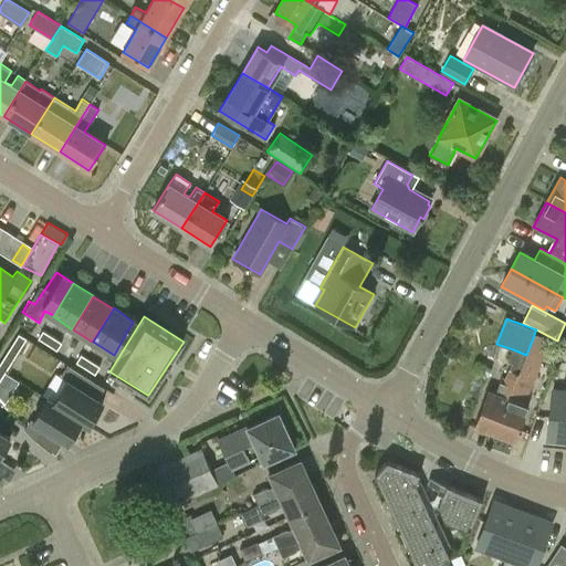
[(549,338),(535,332),(526,355),(496,436),(515,442),(528,406),(525,405),(549,338)]
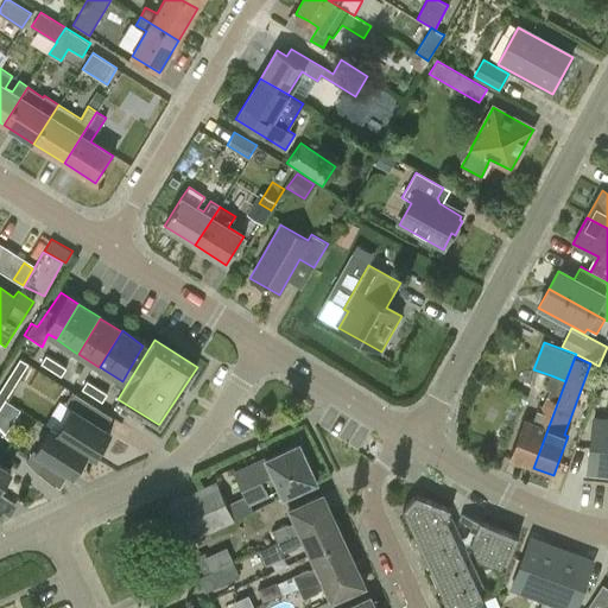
[(0,388),(0,424),(7,429),(20,407),(6,398),(27,363),(19,358),(0,388)]
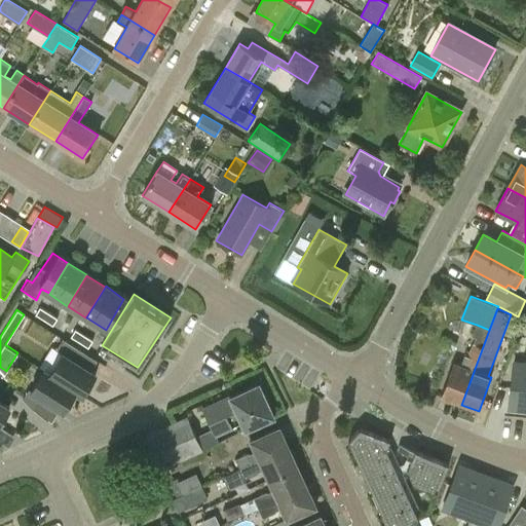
[(461,405),(489,330),(477,325),(472,337),(475,338),(463,367),(455,364),(443,398),(461,405)]
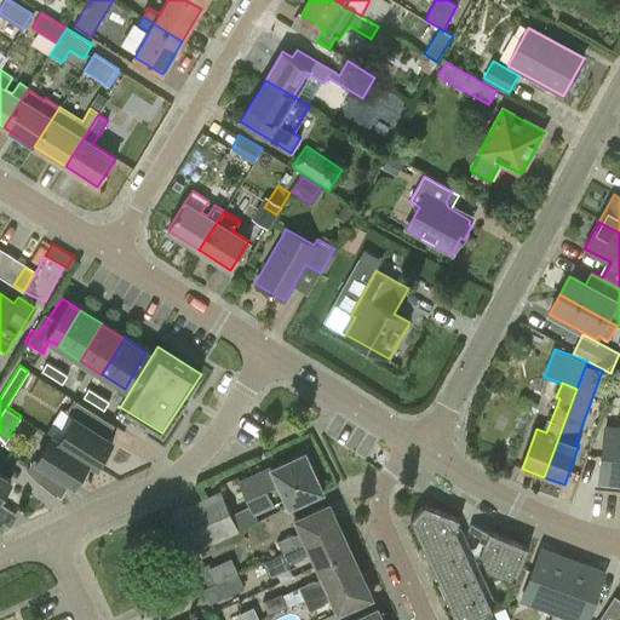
[(73,420),(58,442),(97,466),(112,441),(85,426),(93,413),(73,401),(67,413),(73,420)]
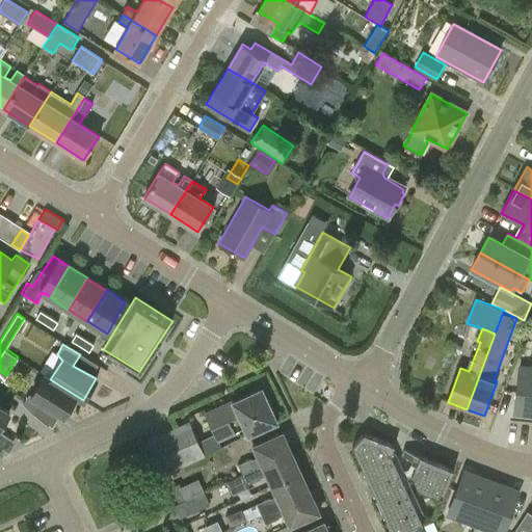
[(512,411),(531,414),(531,368),(519,367),(512,411)]
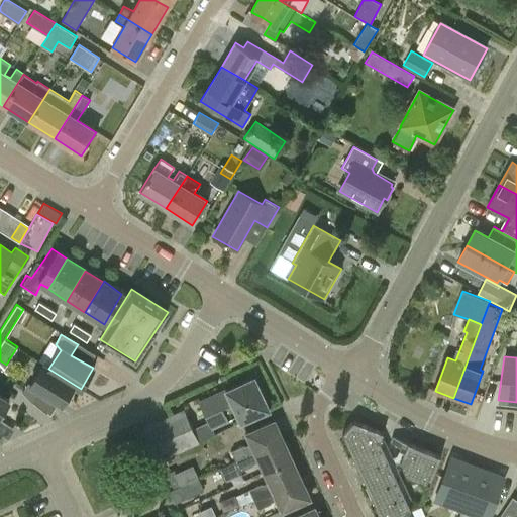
[(39,391),(63,405),(74,386),(48,369),(41,365),(29,385),(27,384),(22,392),(32,402),(39,391)]
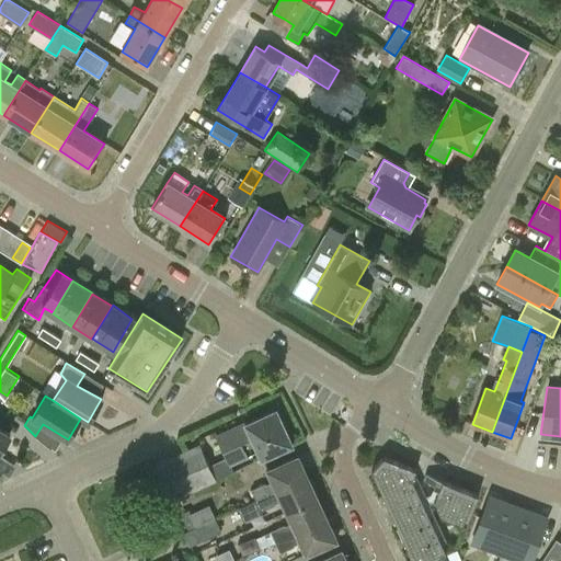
[(272,411),(215,437),(228,465),(258,451),(261,459),(293,445),(277,413),(272,411)]
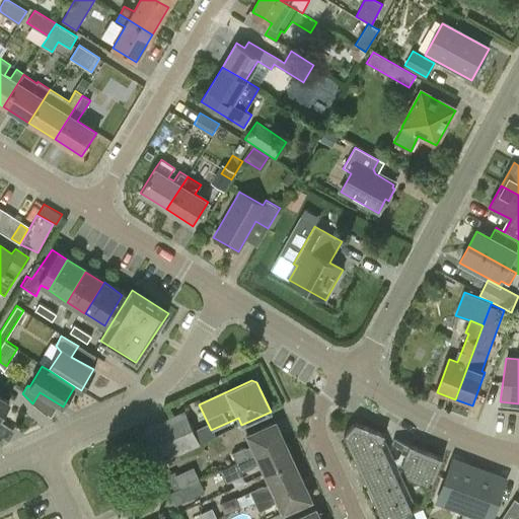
[(0,416),(9,402),(0,396),(0,390),(4,384),(0,381),(0,416)]
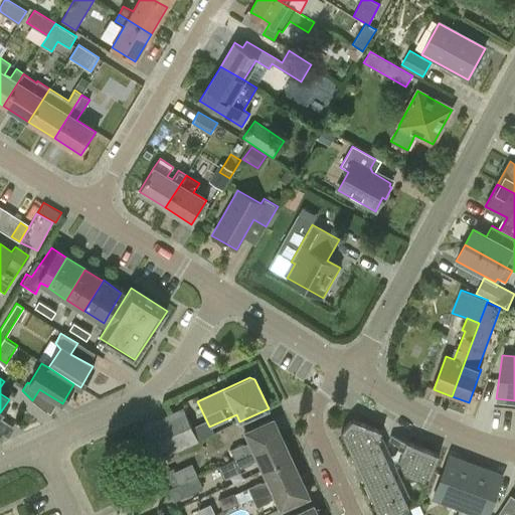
[(183,409),(141,427),(156,461),(197,442),(183,409)]
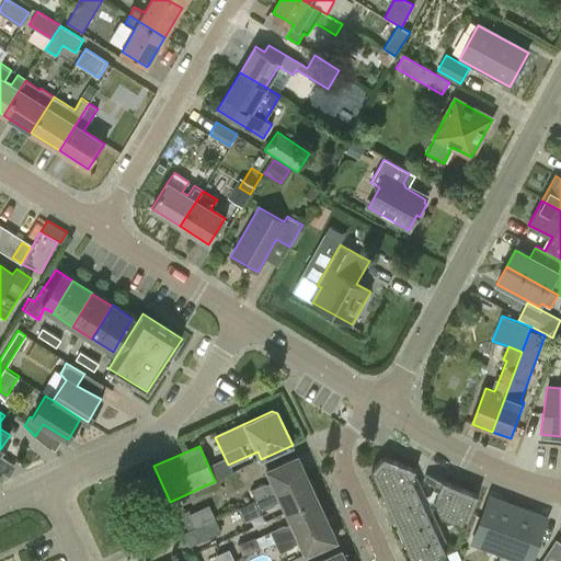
[(423,560),(446,551),(413,478),(418,468),(385,454),(370,467),(413,560),(423,560)]
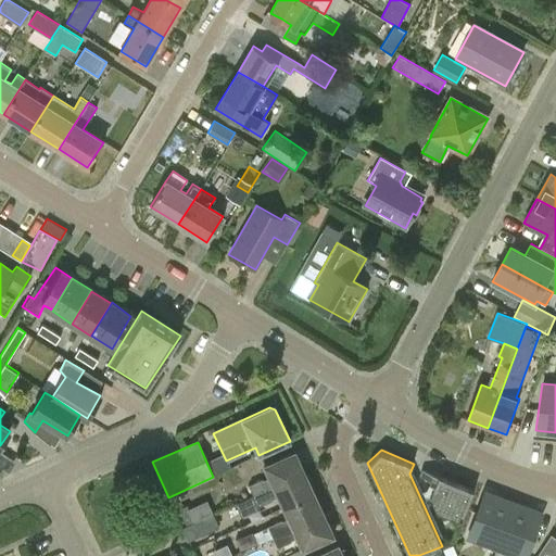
[(264,466),(269,478),(263,480),(263,479),(250,485),(254,496),(304,472),(294,452),(264,466)]
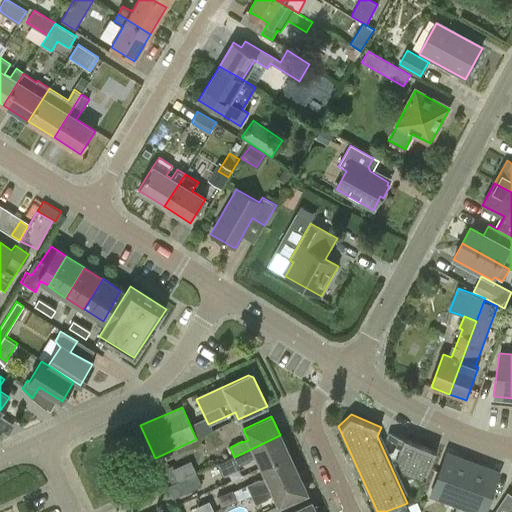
[(400,446),(397,455),(403,469),(425,479),(436,450),(390,431),(388,435),(397,439),(395,444),(400,446)]
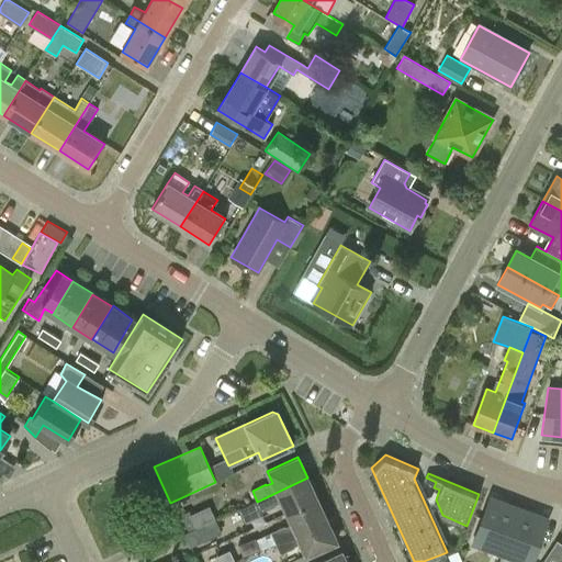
[(307,478),(257,502),(239,509),(245,523),(263,515),(261,512),(276,506),(274,504),(281,502),(287,513),(317,499),(307,478)]
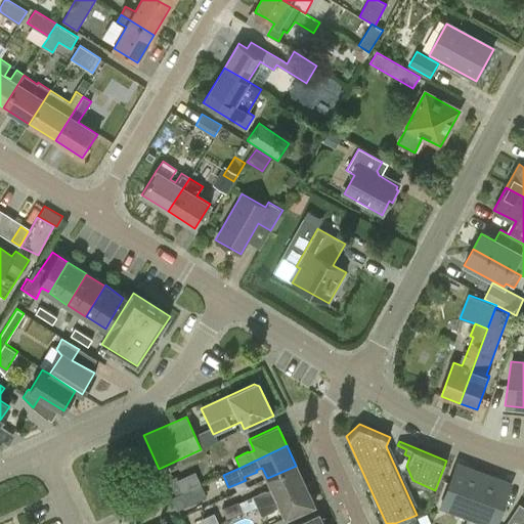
[(267,478),(272,488),(238,503),(243,512),(257,507),(305,485),(296,466),(267,478)]
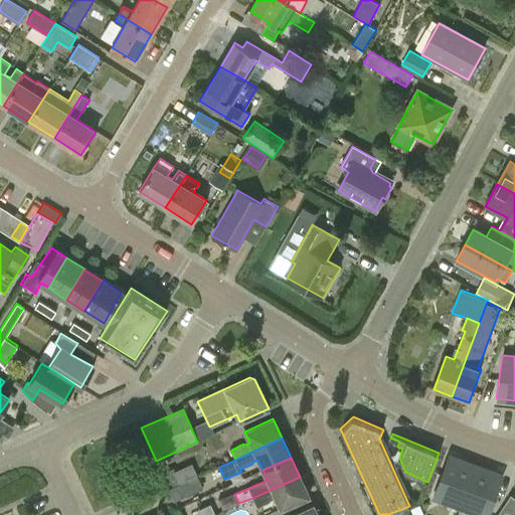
[(434,499),(461,509),(476,468),(449,458),(434,499)]
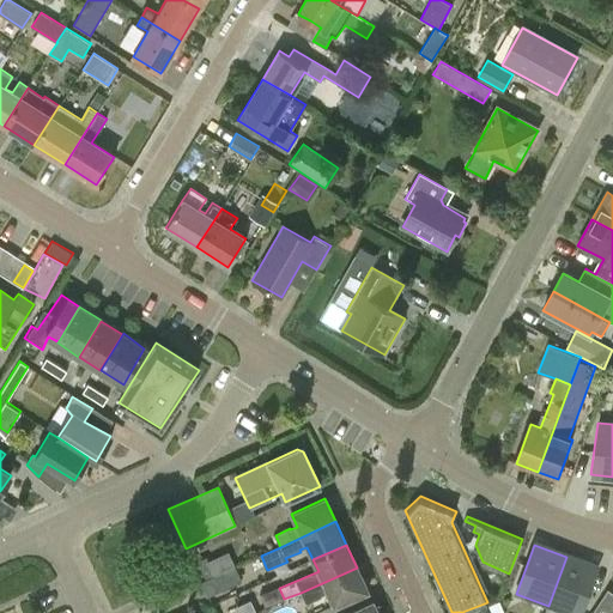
[(202,583),(236,568),(229,552),(208,560),(207,557),(198,560),(206,581),(202,582),(202,583)]
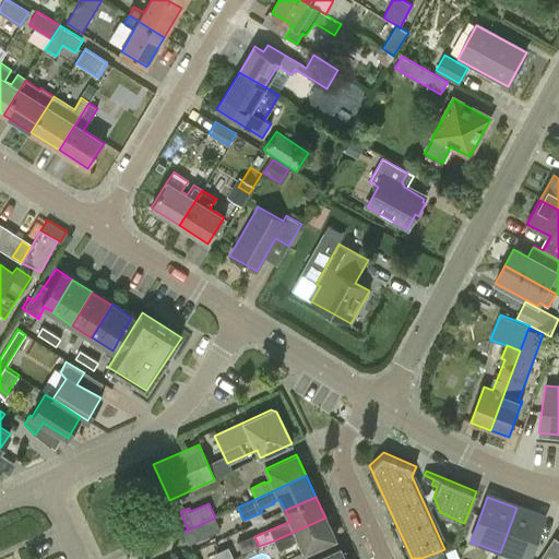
[(500,552),(516,558),(530,558),(546,519),(516,508),(500,552)]
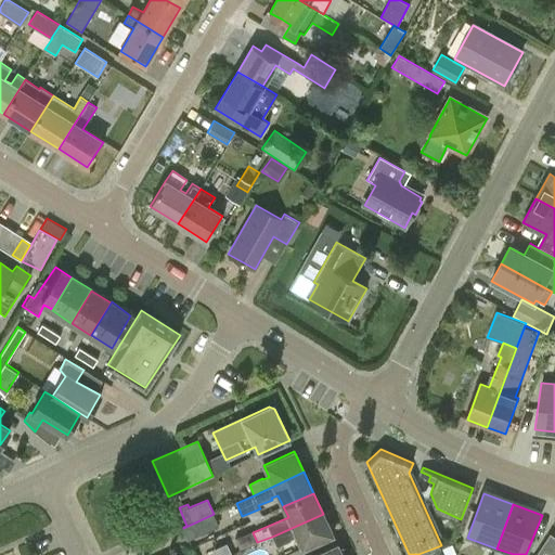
[(281,506),(252,521),(256,530),(285,515),(281,506)]
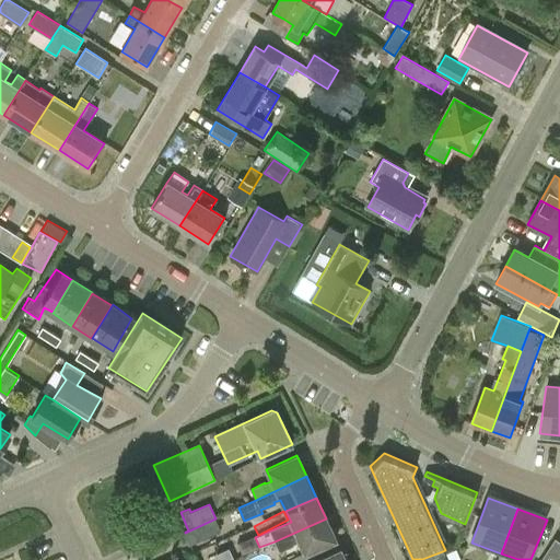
[(216,518),(185,533),(190,545),(221,532),(216,518)]
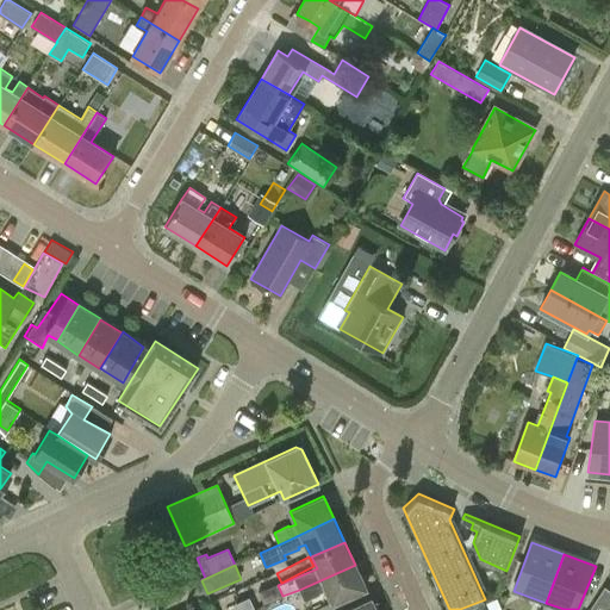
[(366,587),(355,565),(299,590),(304,601),(321,593),(319,592),(327,590),(332,603),(366,587)]
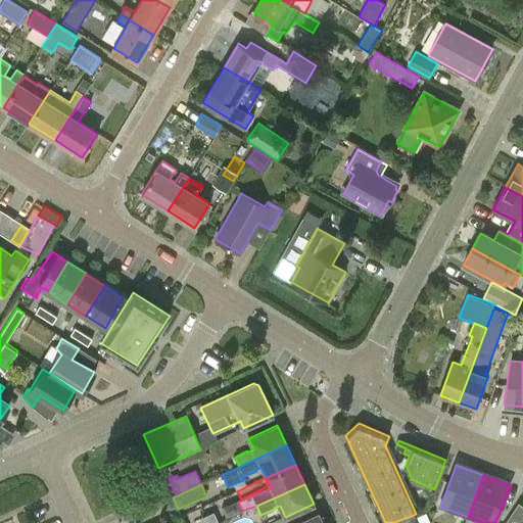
[(218,522),(219,522),(214,512),(201,517),(202,518),(192,522),(218,522)]
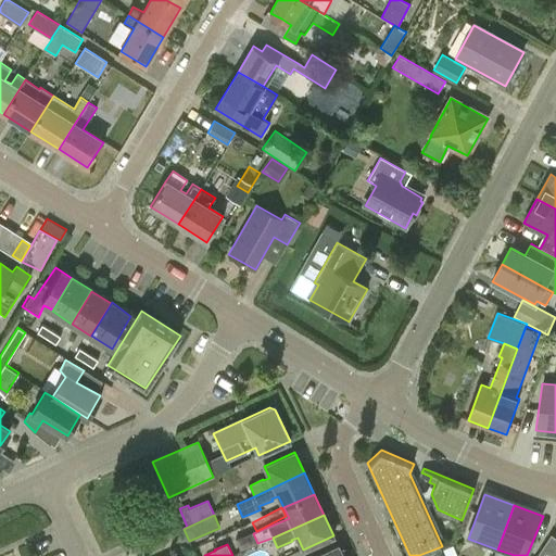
[(314,555),(342,555),(338,545),(314,555)]
